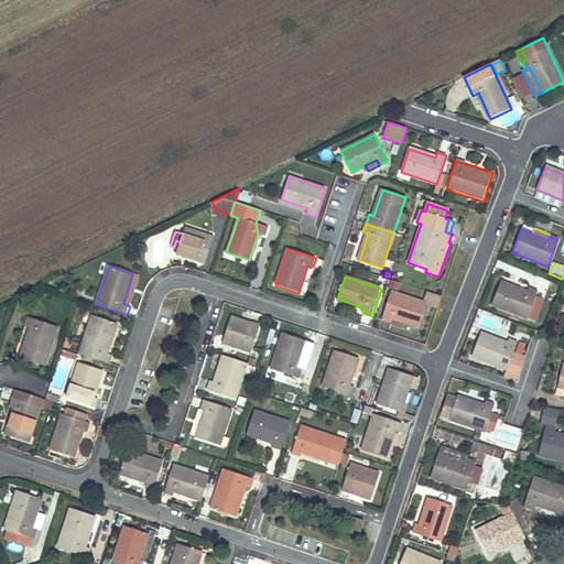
[(527,318),(535,296),(538,291),(529,288),(527,293),(500,282),(491,305),(527,318)]
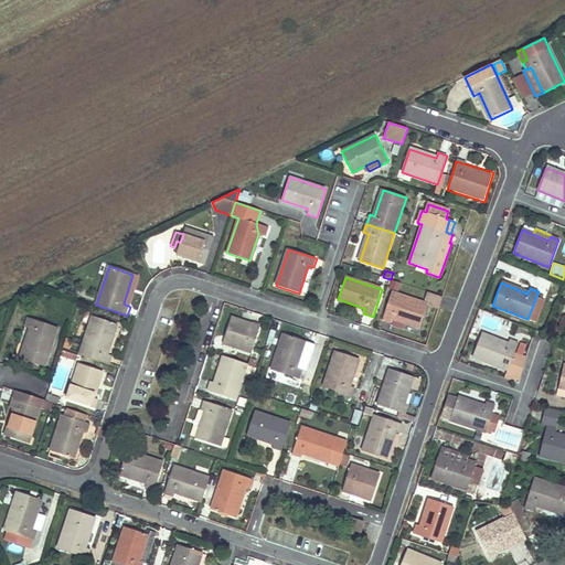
[(420,327),(427,304),(392,292),(382,320),(392,323),(393,319),(420,327)]
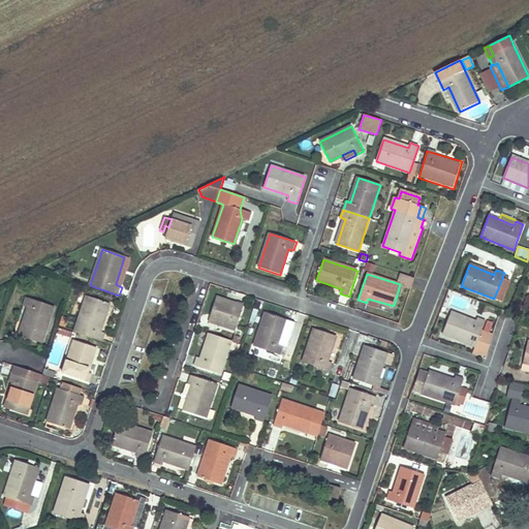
[(502,302),(509,282),(508,281),(502,278),(494,299),(501,302),(502,302)]
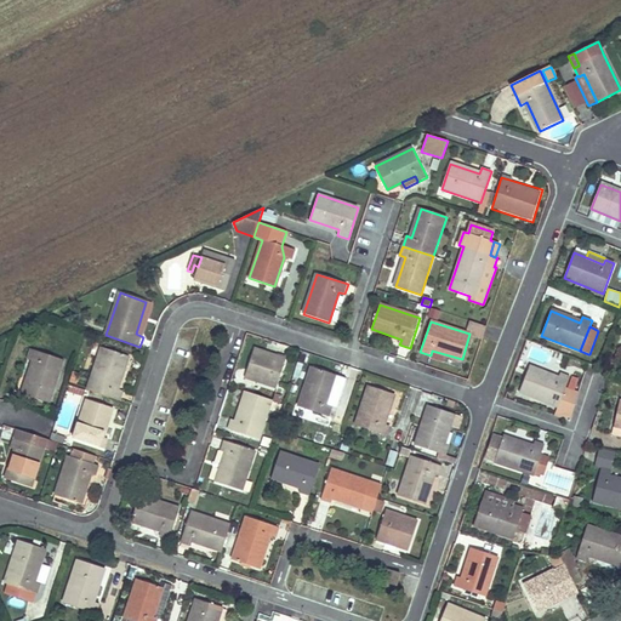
[(117,388),(129,357),(102,347),(87,391),(121,402),(125,392),(117,388)]
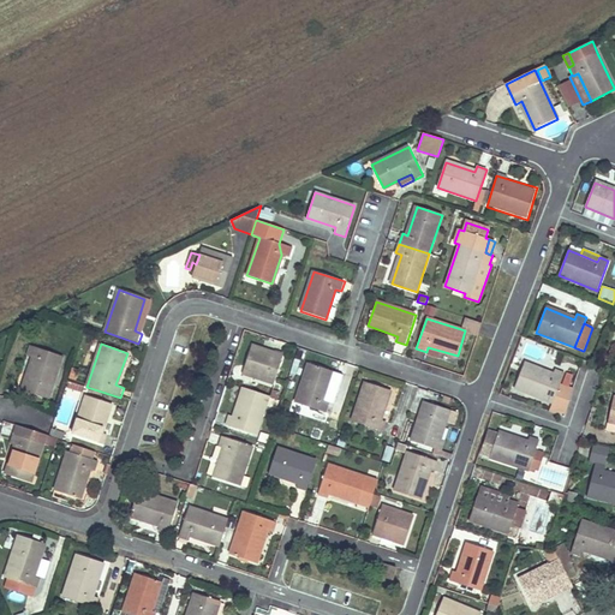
[(274,384),(284,356),(273,352),(273,354),(262,351),(262,348),(252,345),(243,374),(274,384)]
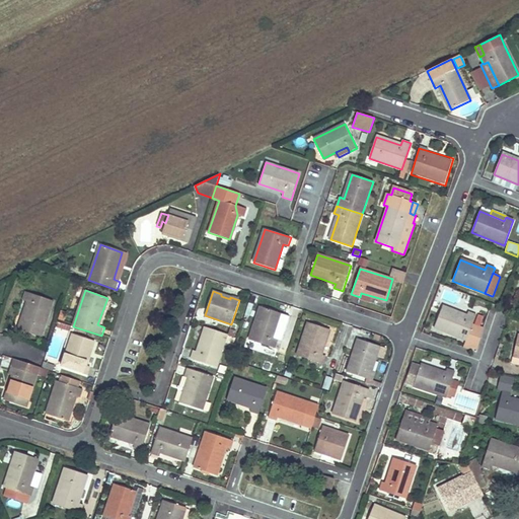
[(331,297),(341,300),(343,293),(334,291),(331,297)]
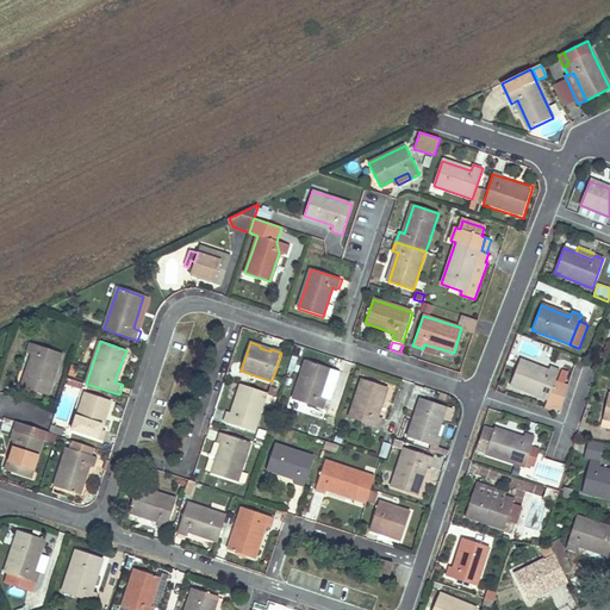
[(49,397),(63,354),(31,343),(27,353),(35,355),(24,388),(49,397)]
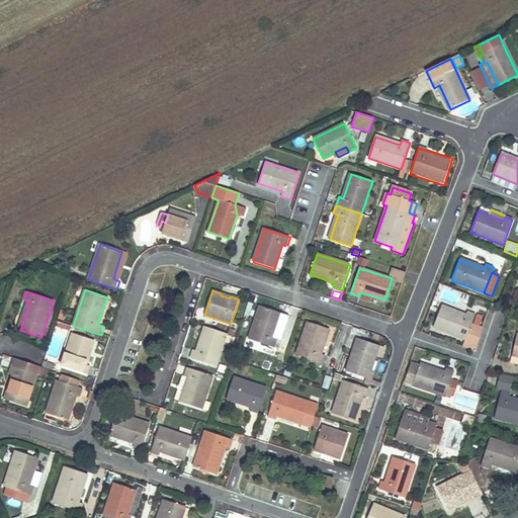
[(279,340),(287,316),(260,306),(248,339),(274,348),(277,339),(279,340)]
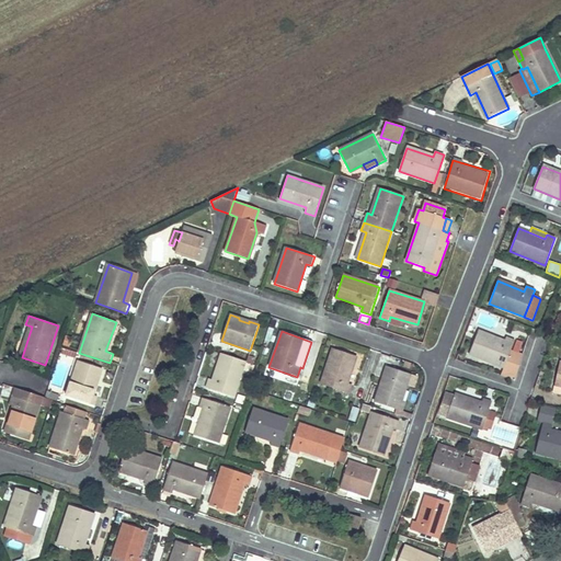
[(511,351),(515,341),(505,336),(504,342),(478,332),(469,354),(504,368),(511,351)]
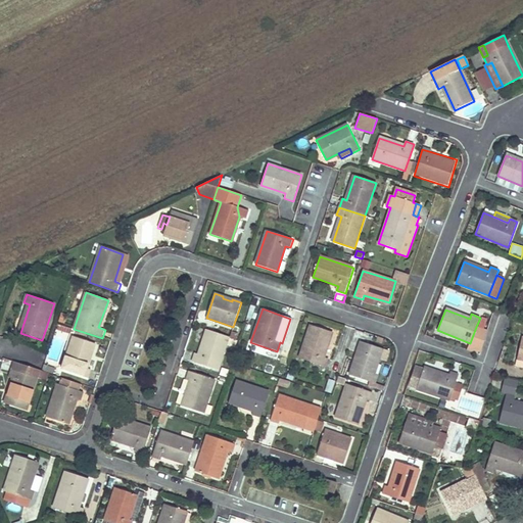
[(323,358),(332,332),(311,325),(299,359),(326,368),(329,359),(323,358)]
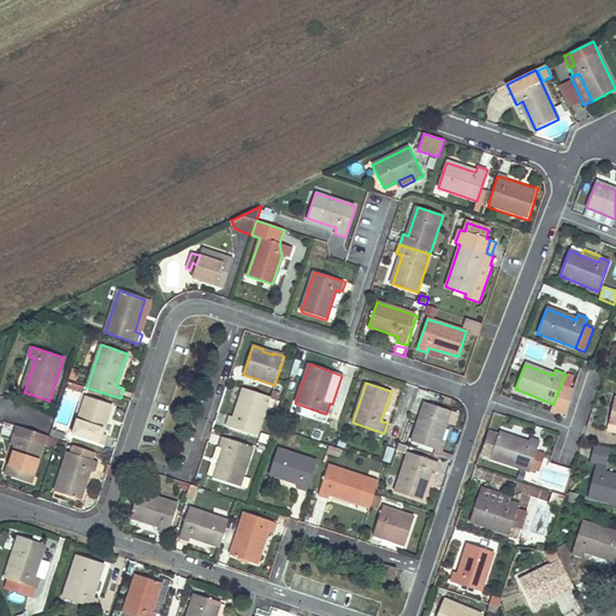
[(574,390),(561,385),(554,404),(550,412),(566,418),(574,390)]
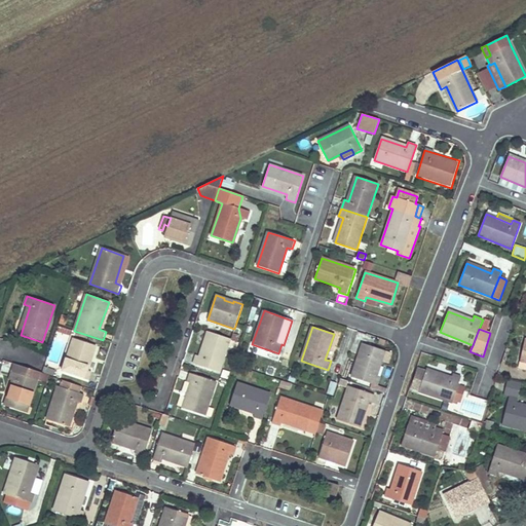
[(219,372),(228,347),(237,350),(239,343),(230,340),(231,339),(209,332),(201,357),(196,355),(193,364),(219,372)]
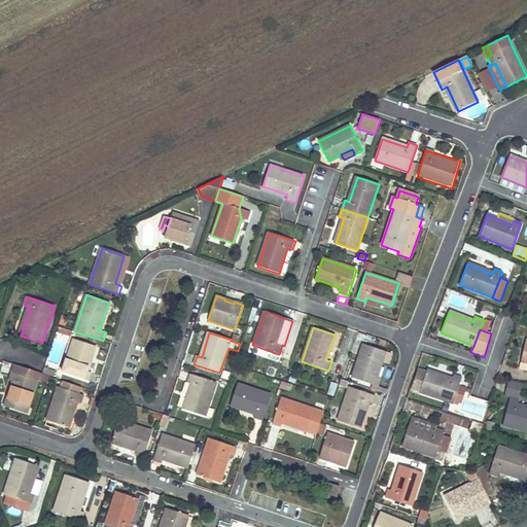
[(86,371),(95,347),(74,340),(63,373),(90,381),(92,373),(86,371)]
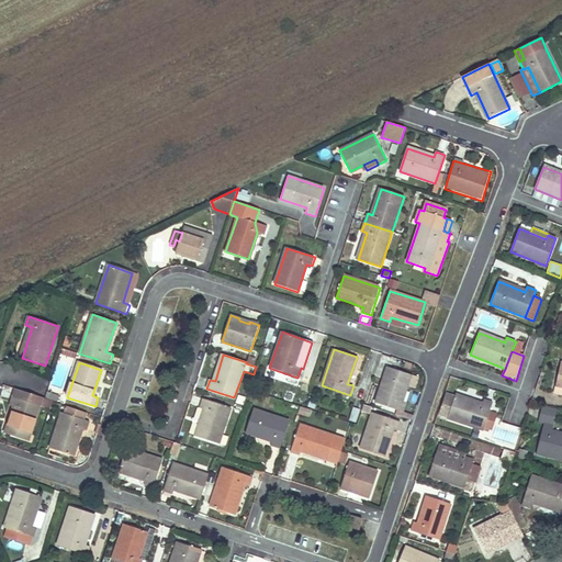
[(401,401),(411,375),(388,367),(375,403),(404,413),(407,403),(401,401)]
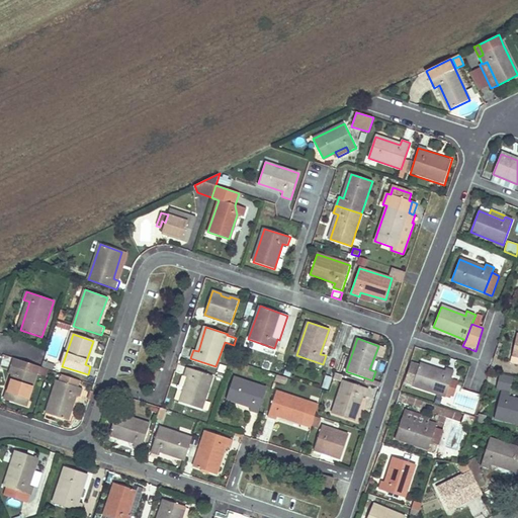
[(26,407),(37,374),(47,377),(50,370),(41,367),(13,358),(8,373),(14,375),(6,400),(26,407)]
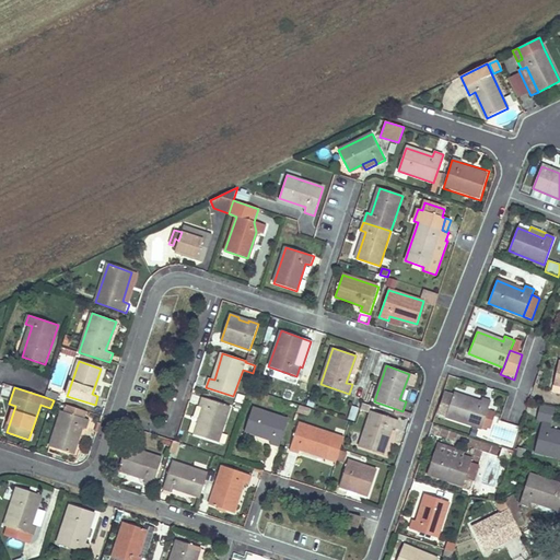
[(482,424),(491,401),(481,398),(480,404),(454,395),(445,418),(487,431),(488,427),(482,424)]
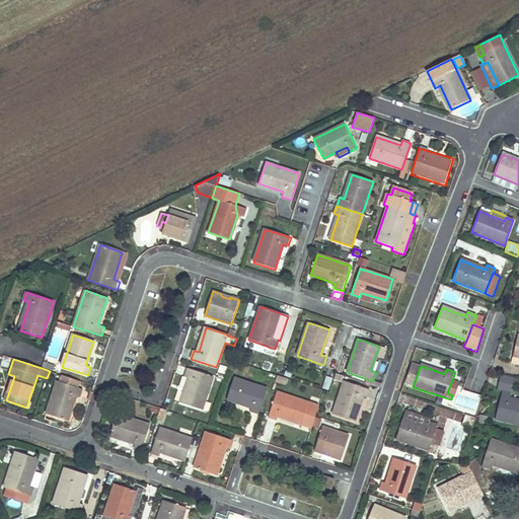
[(203,411),(214,377),(188,368),(183,377),(190,379),(181,403),(203,411)]
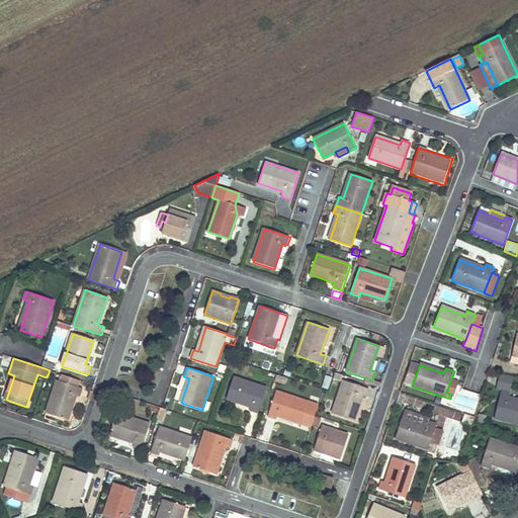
[(502,391),(510,393),(513,376),(500,373),(496,389),(502,391)]
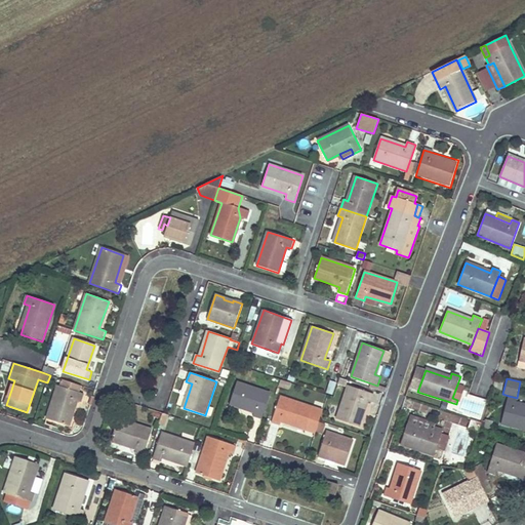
[(81,387),(63,380),(59,387),(61,387),(79,393),(79,392),(81,387)]
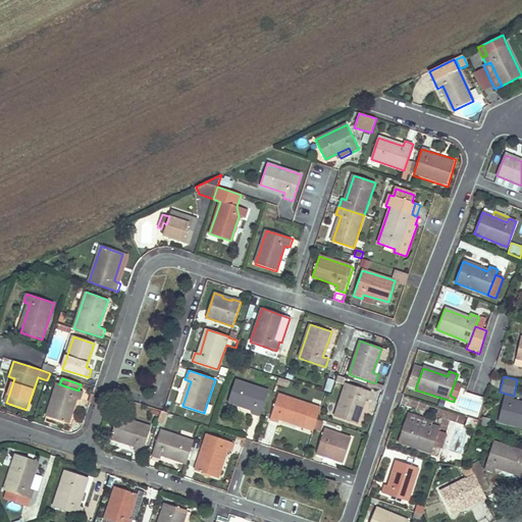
[(330,393),(334,380),(328,378),(324,390),(330,393)]
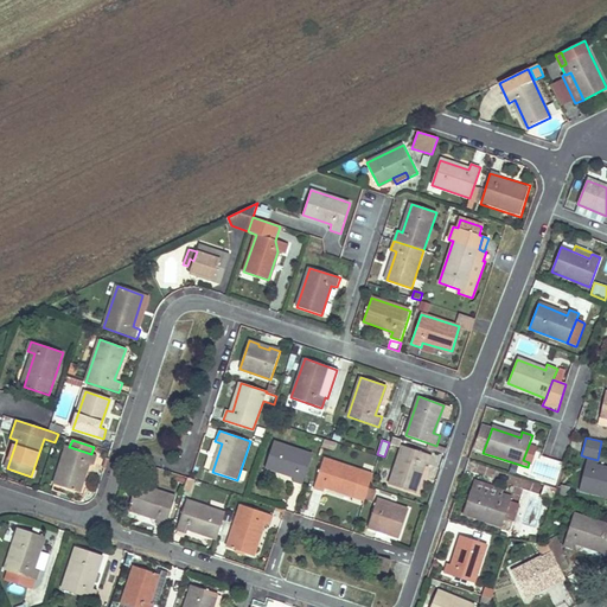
[(302,485),(313,455),(274,442),(266,466),(295,477),(293,483),(302,485)]
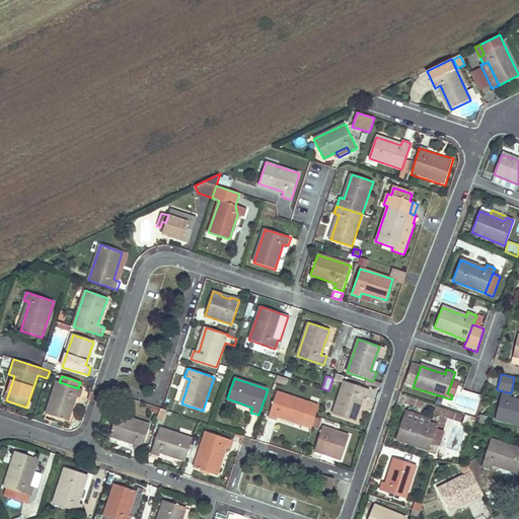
[(67,421),(75,396),(80,397),(82,389),(78,388),(60,382),(59,382),(57,381),(46,414),(67,421)]
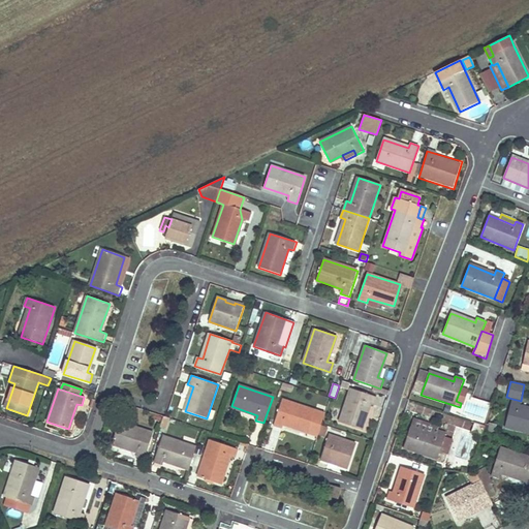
[(361,430),(369,404),(374,406),(377,398),(350,389),(339,423),(361,430)]
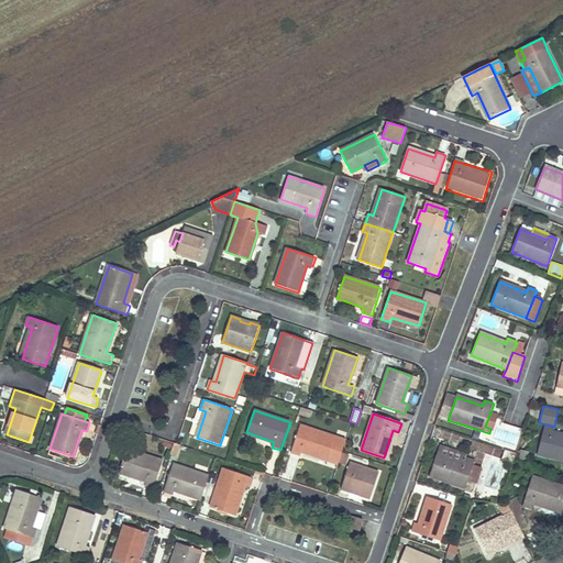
[(562,461),(562,434),(552,432),(554,427),(545,424),(537,454),(562,461)]
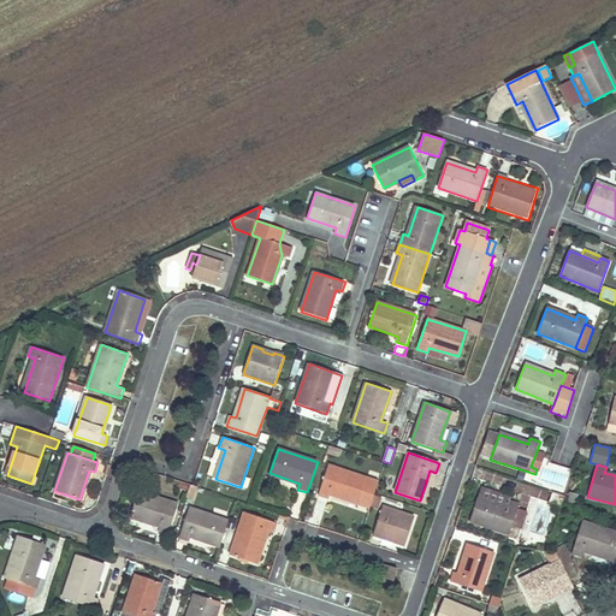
[(374,495),(378,483),(329,466),(319,496),(329,499),(331,495),(369,508),(371,507),(374,496),(374,495)]
